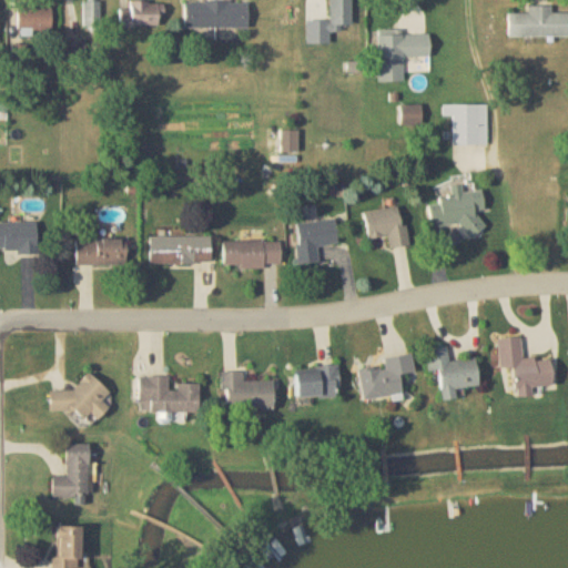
[(328,0),(330,31),(342,31),(342,27),(352,27),(352,0),(328,0)]
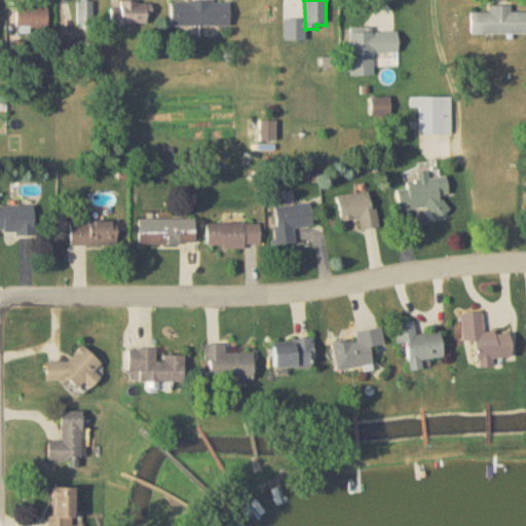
[(94,1),(77,1),(77,30),(94,30),(94,1)]
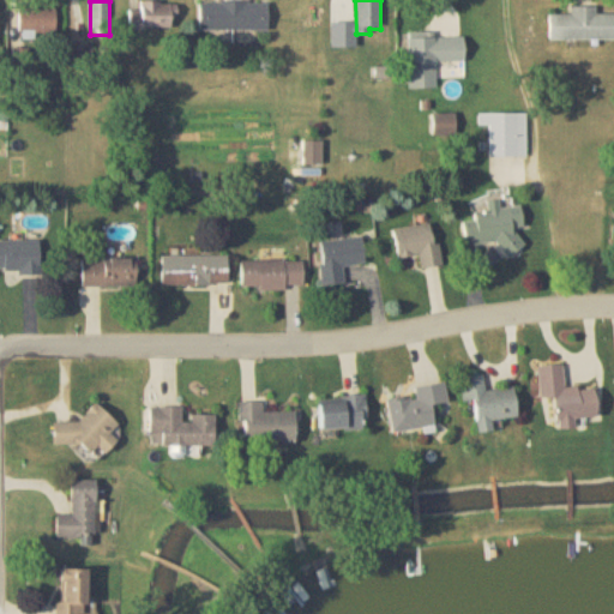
[(175,28),(175,1),(140,1),(140,11),(131,11),(131,28),(175,28)]
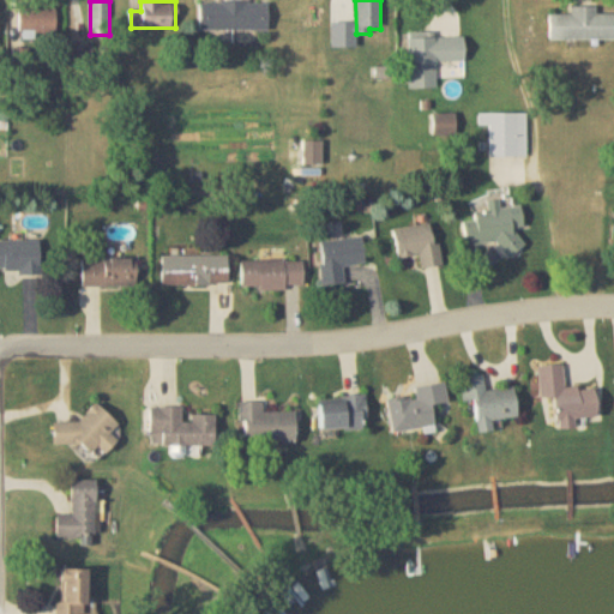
[(199,30),(268,30),(268,1),(199,1),(199,30)]
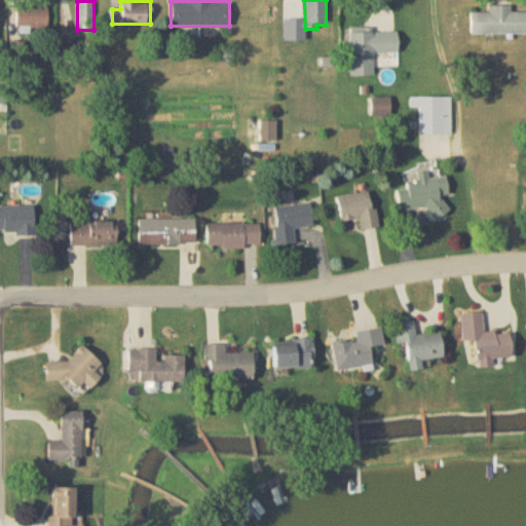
[(489,6),(489,12),(472,12),(472,34),(525,34),(525,11),(512,11),(512,6),(489,6)]
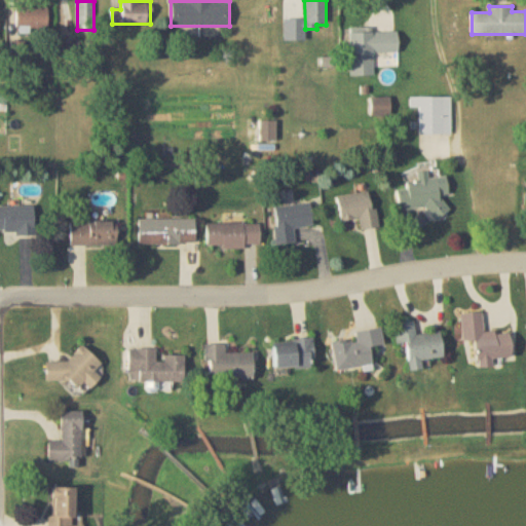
[(16,30),(46,30),(46,7),(16,7),(16,30)]
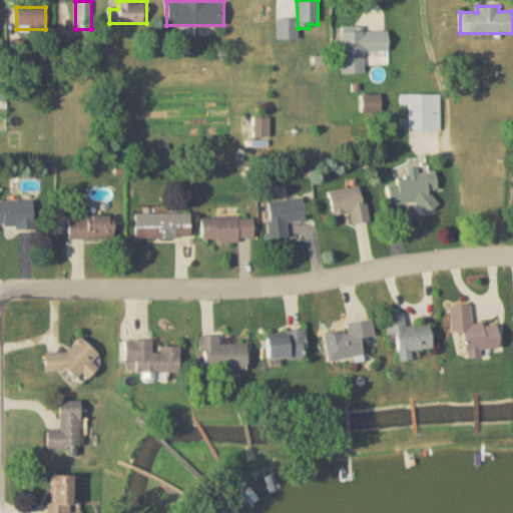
[(366,74),(365,52),(388,52),(388,31),(342,31),(342,74),(366,74)]
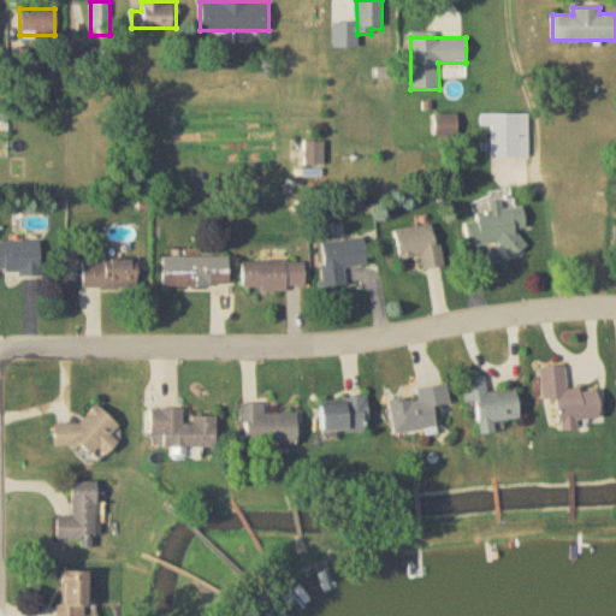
[(457,136),(457,114),(433,114),(433,136),(457,136)]
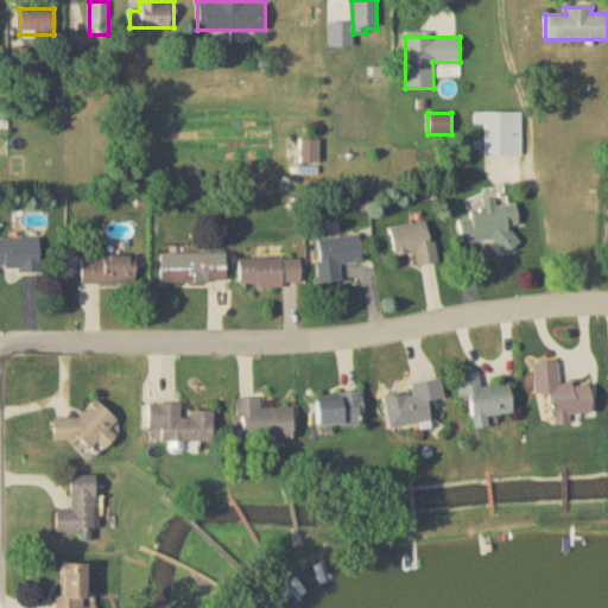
[(523,154),(523,113),(474,113),(474,124),(486,124),(486,154),(523,154)]
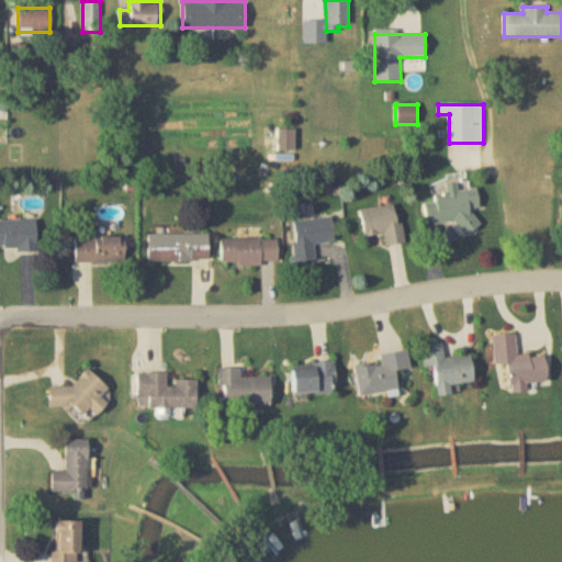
[(295,150),(295,128),(278,128),(278,150),(295,150)]
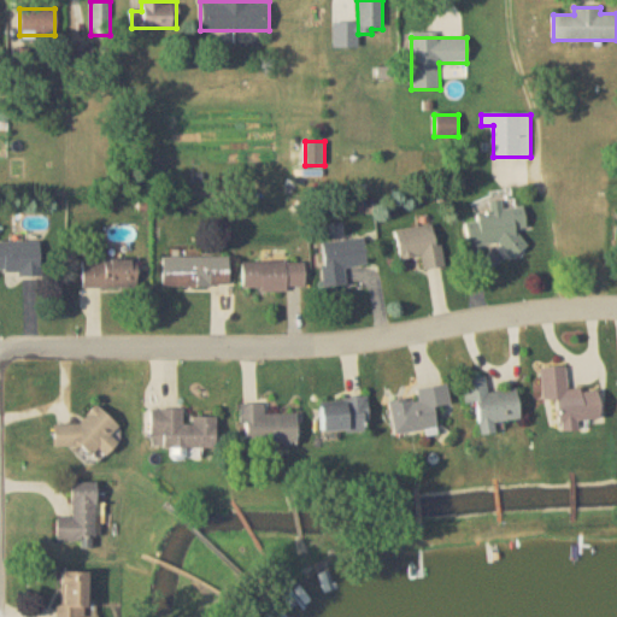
[(523,206),(503,210),(501,200),(488,203),(489,211),(476,212),(477,222),(465,224),(469,248),(503,244),(505,256),(524,253),(521,229),(527,228),(523,206)]
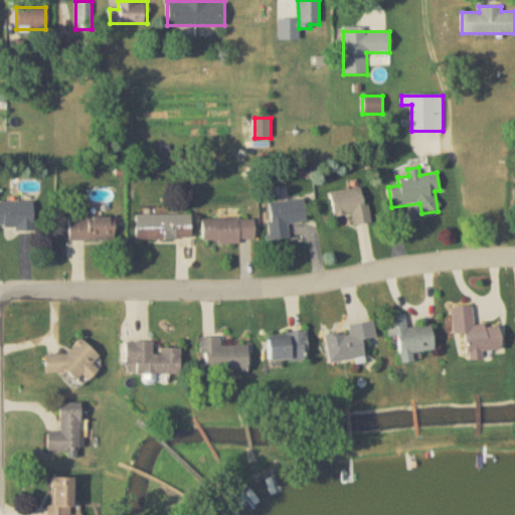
[(330,192),(334,217),(351,214),(353,225),(369,223),(364,188),(330,192)]
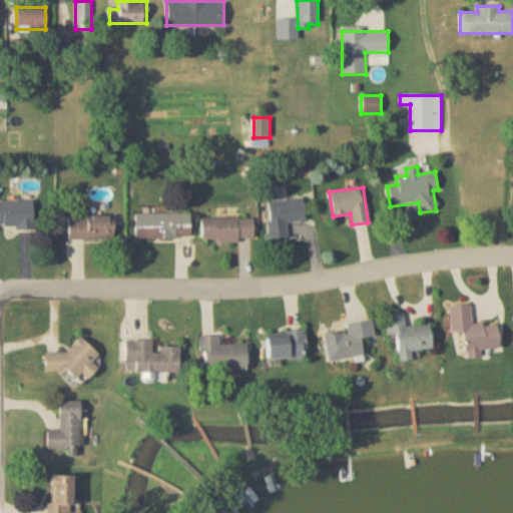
[(305,222),(304,199),(268,201),(270,238),(288,237),(287,223),(305,222)]
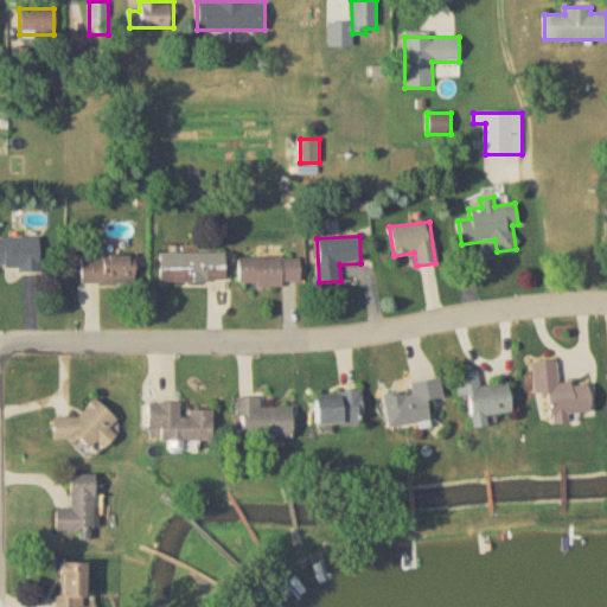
[(0,237),(0,272),(42,272),(42,237),(0,237)]
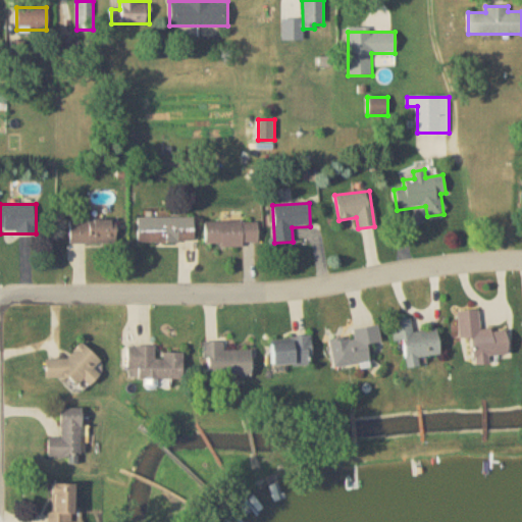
[(194,218),(138,218),(138,243),(194,243),(194,218)]
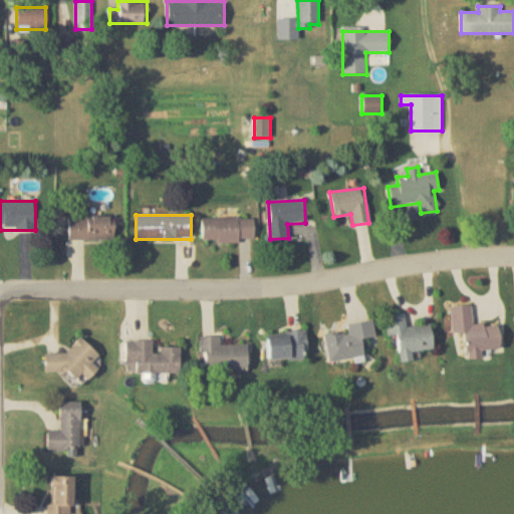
[(68,241),(113,241),(113,217),(68,217),(68,241)]
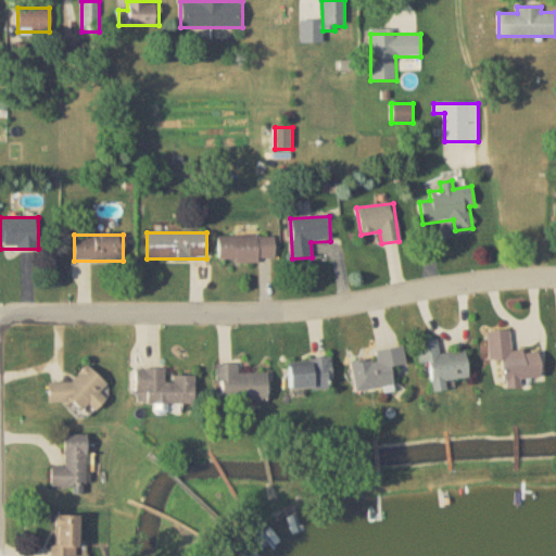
[(275,262),(275,237),(218,237),(218,262),(275,262)]
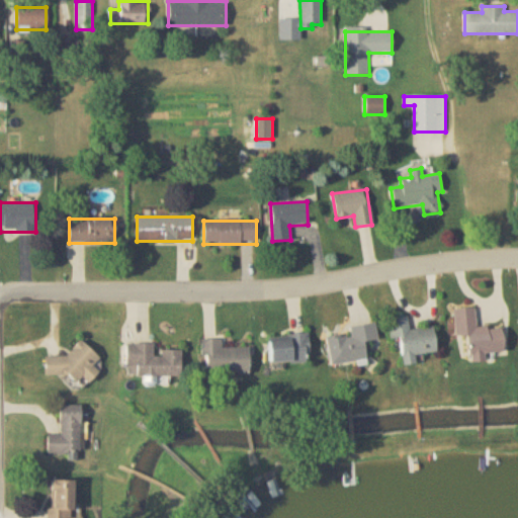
[(505,353),(503,328),(477,330),(475,309),(453,310),(455,337),(468,336),(470,363),(485,362),(485,354),(505,353)]
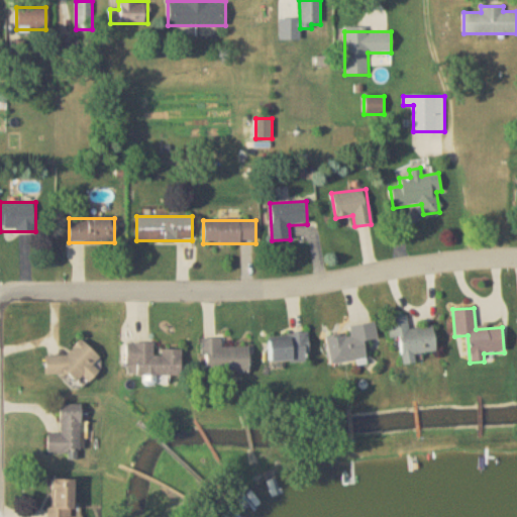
[(436,352),(433,327),(408,330),(407,317),(388,319),(390,339),(400,338),(403,367),(416,365),(414,354),(436,352)]
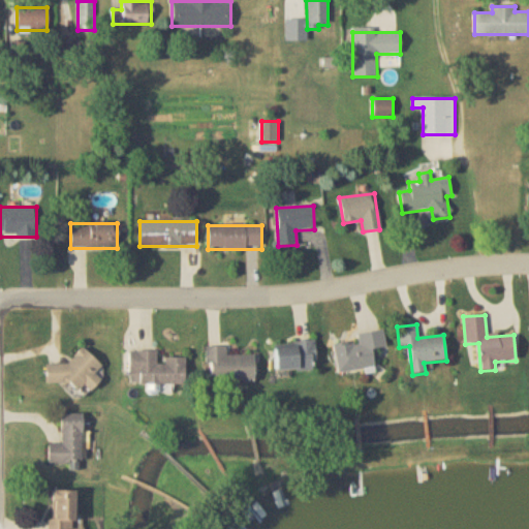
[(356,335),(358,341),(335,344),(338,373),(375,369),(374,351),(385,350),(383,332),(356,335)]
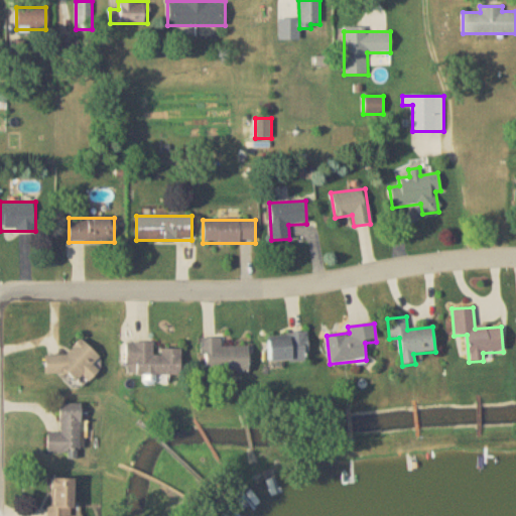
[(268,336),(268,361),(307,361),(307,336),(268,336)]
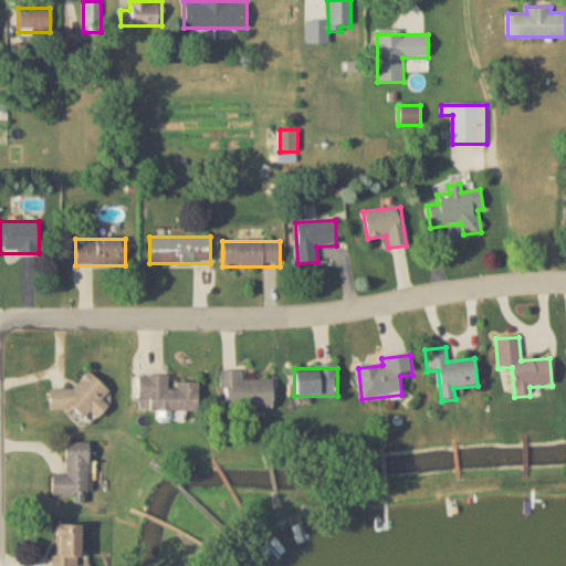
[(242,379),(242,371),(220,371),(220,408),(272,408),(272,379),(242,379)]
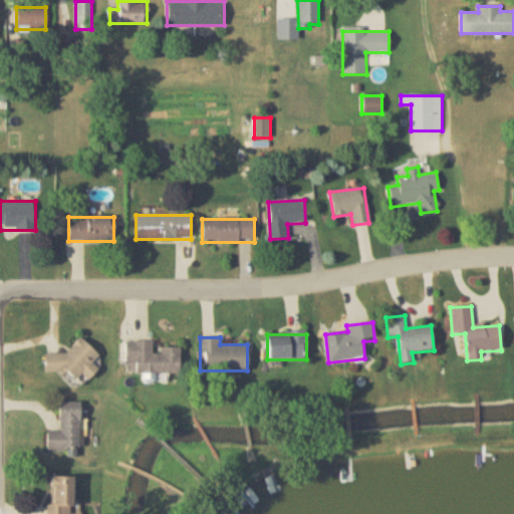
[(45,354),(45,376),(94,375),(94,352),(85,352),(85,341),(69,341),(69,354),(45,354)]
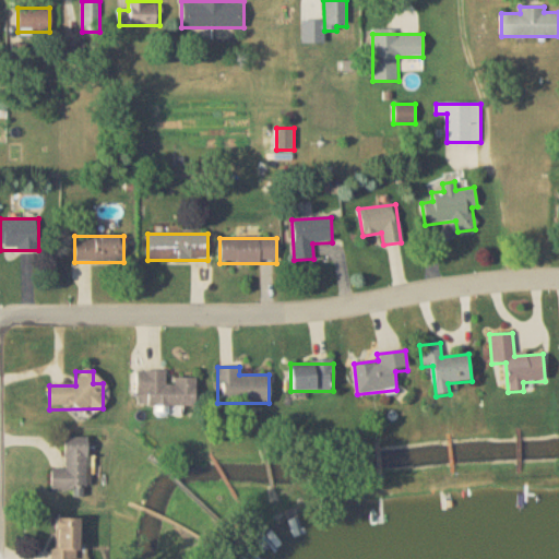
[(166,372),(135,372),(135,407),(195,407),(195,379),(165,379),(166,372)]
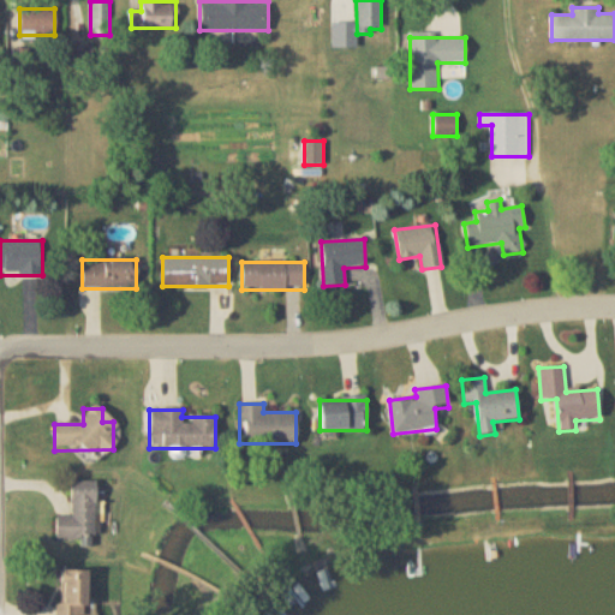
[(57,541),(95,541),(95,482),(71,482),(71,517),(57,517),(57,541)]
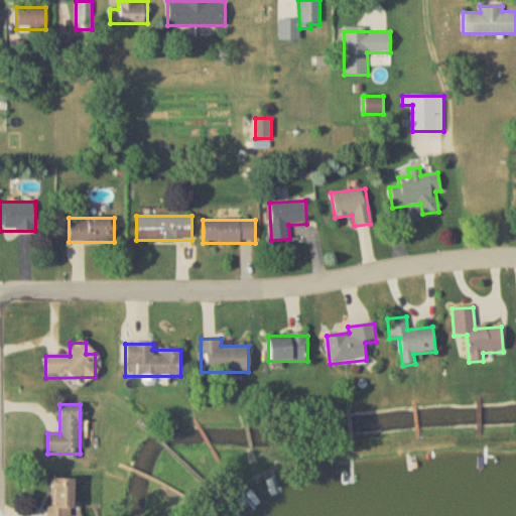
[(48,515),(72,515),(73,480),(48,480),(48,515)]
